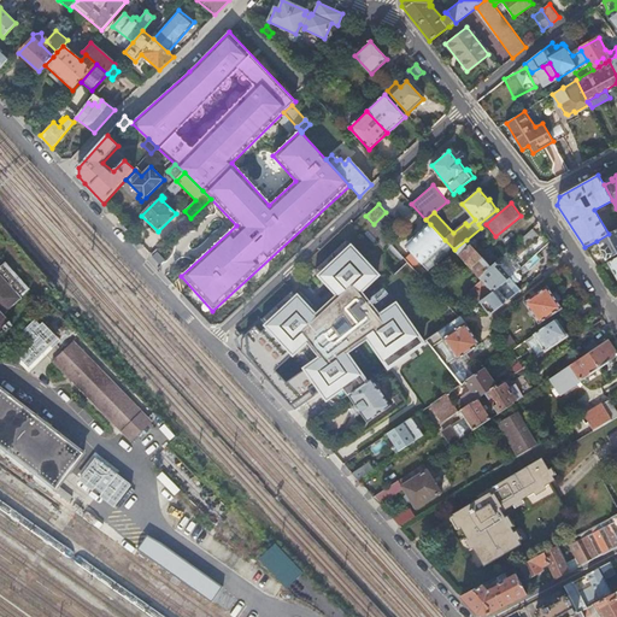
[(445,240),(430,224),(406,247),(422,263),(445,240)]
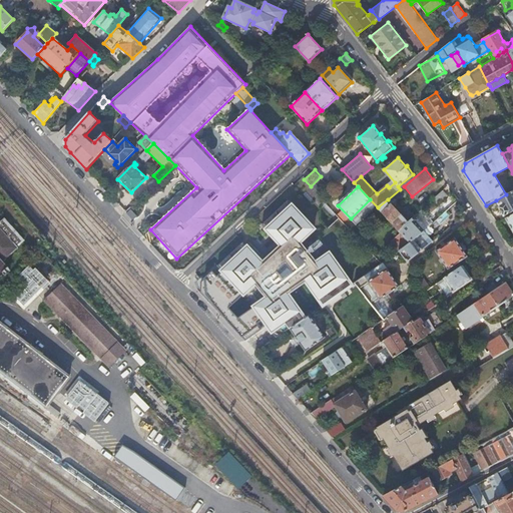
[(448,195),(443,190),(434,198),(439,204),(448,195)]
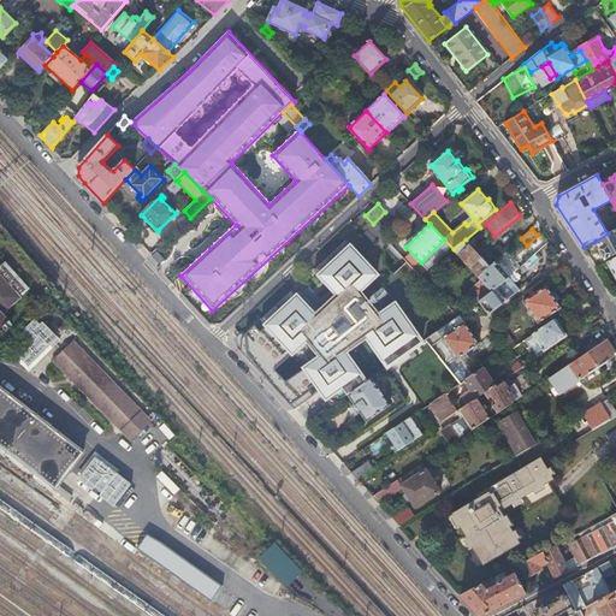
[(615,229),(608,234),(596,241),(599,248),(598,248),(604,259),(615,252),(615,229)]
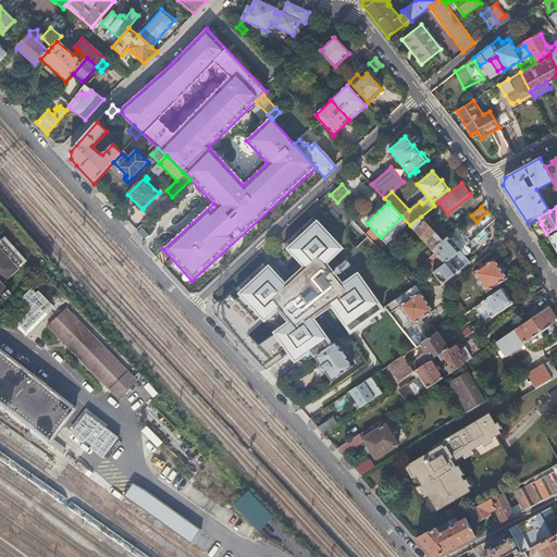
[(421,217),(410,225),(433,250),(450,235),(443,227),(436,233),(421,217)]
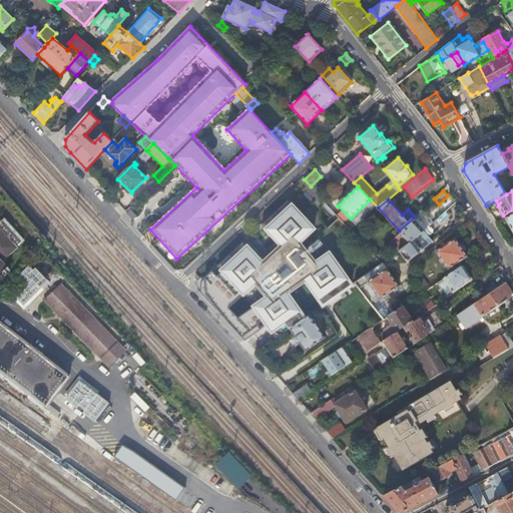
[(268,325),(277,338),(291,329),(306,318),(290,295),(308,282),(326,308),(338,299),(350,316),(371,302),(355,283),(353,285),(330,252),(318,262),(301,240),(315,228),(288,200),(263,224),(281,243),(271,253),(270,252),(269,252),(268,252),(267,252),(266,253),(266,255),(267,257),(263,262),(243,241),(218,266),(222,271),(244,294),(255,285),(259,290),(258,291),(259,292),(259,293),(260,294),(261,294),(263,294),(267,298),(263,301),(276,319),(268,325)]
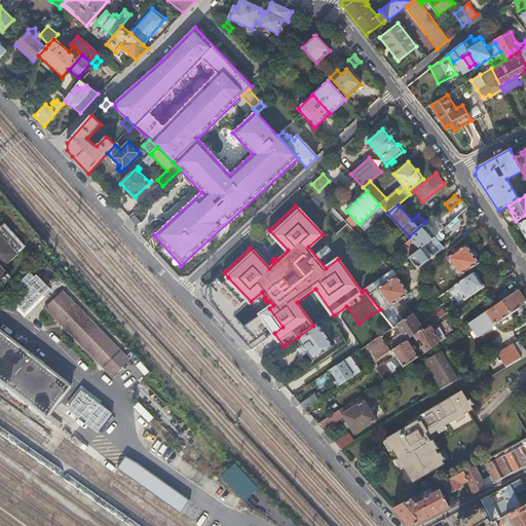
[(136,215),(130,210),(126,214),(133,219),(136,215)]
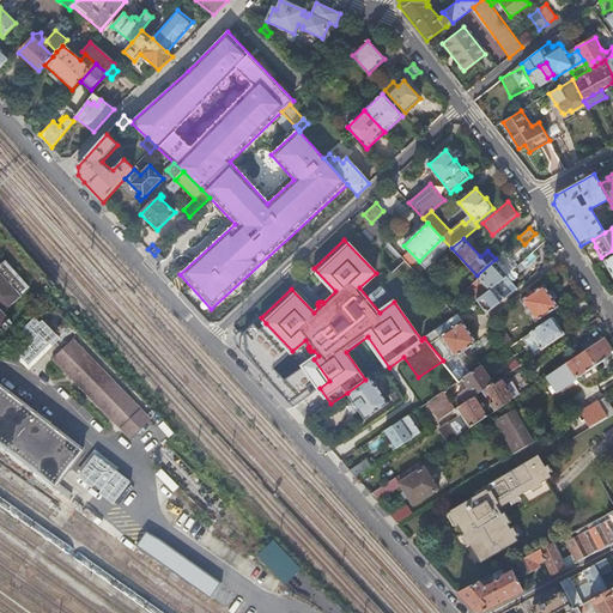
[(492,287),(507,274),(498,265),(499,263),(496,259),(477,275),(479,279),(490,290),(492,287)]
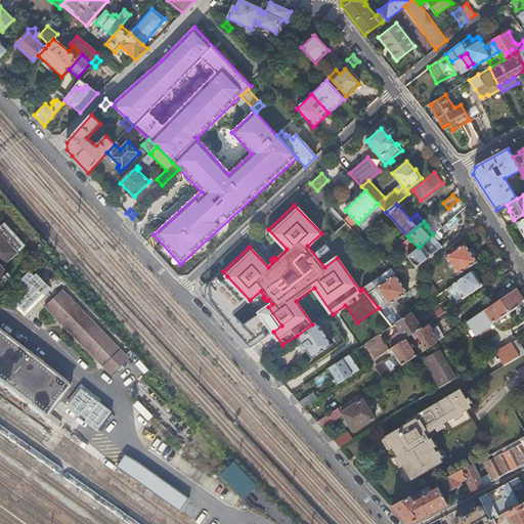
[(0,280),(2,278),(4,280),(9,275),(1,266),(25,245),(4,222),(0,226),(0,280)]
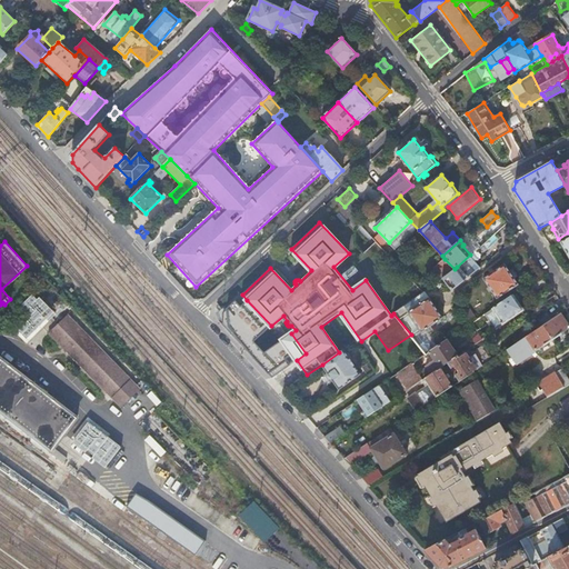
[(445,277),(442,278),(450,288),(452,290),(481,267),(477,262),(488,248),(485,246),(483,247),(482,245),(470,255),(457,267),(455,269),(445,277)]
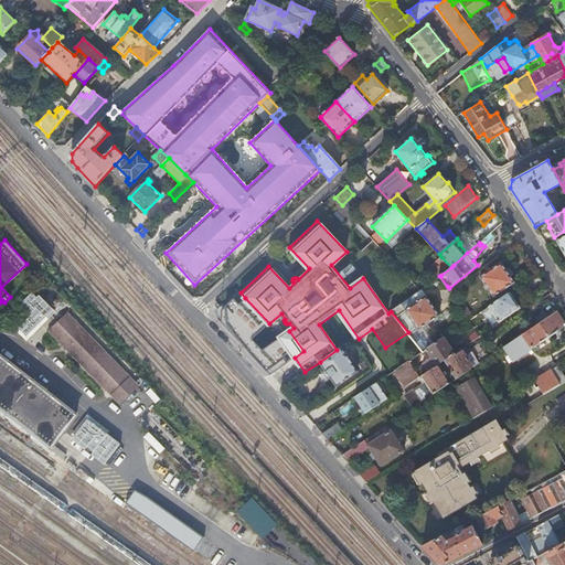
[(433,265),(441,275),(451,267),(441,257),(433,265)]
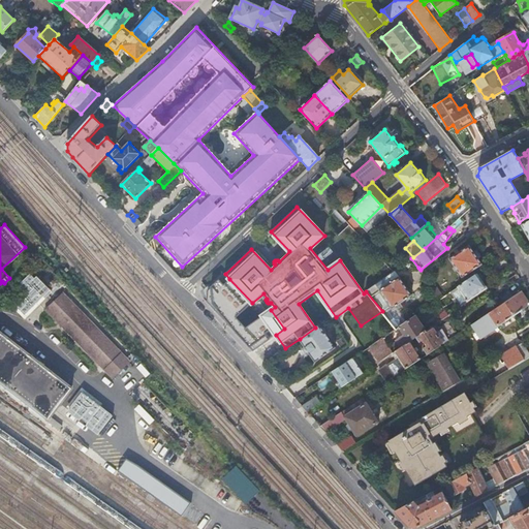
[(481,265),(469,246),(450,258),(463,277),(481,265)]
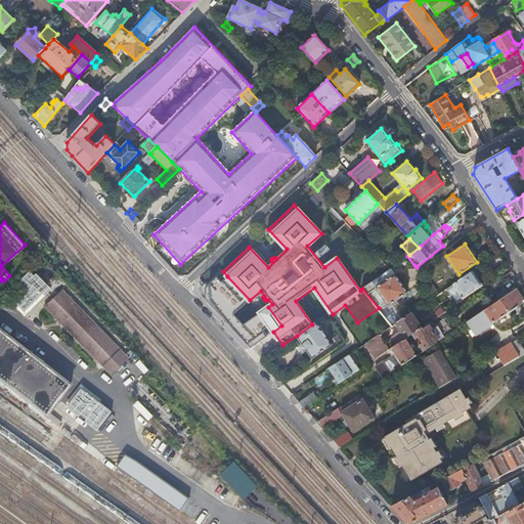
[(391,268),(387,271),(362,289),(379,308),(393,325),(396,323),(397,322),(411,313),(418,308),(410,298),(406,293),(408,292),(391,268)]
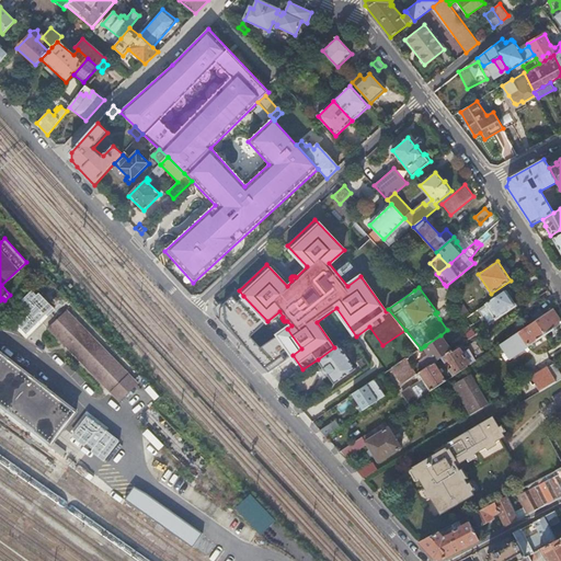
[(37,296),(31,288),(26,293),(33,300),(37,296)]
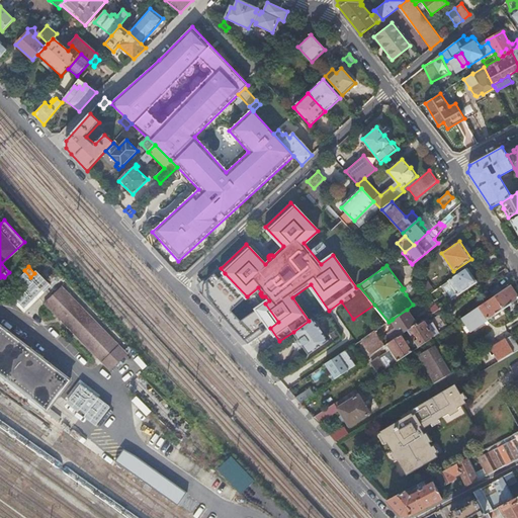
[(476,281),(467,268),(449,280),(458,293),(476,281)]
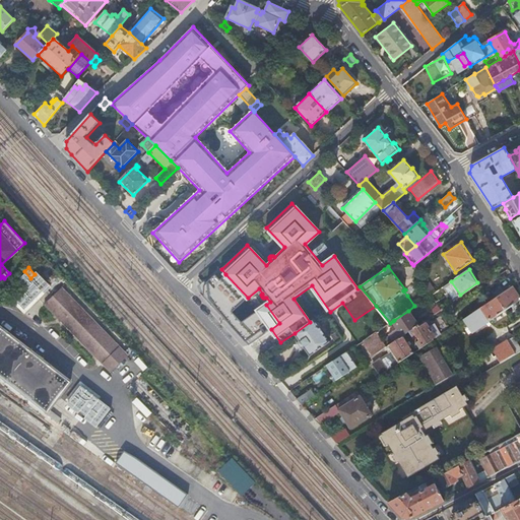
[(225,274),(220,279),(215,274),(207,282),(207,301),(250,346),(266,335),(262,329),(268,325),(258,311),(266,305),(270,302),(266,298),(264,298),(263,298),(262,297),(262,296),(261,295),(262,294),(259,288),(248,298),(225,274)]
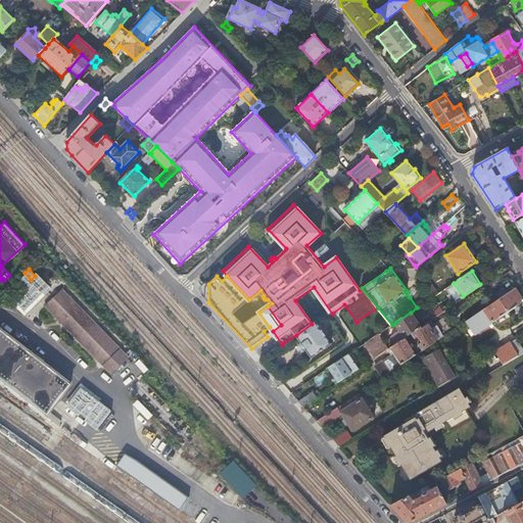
[(427,287),(434,296),(438,293),(432,284),(427,287)]
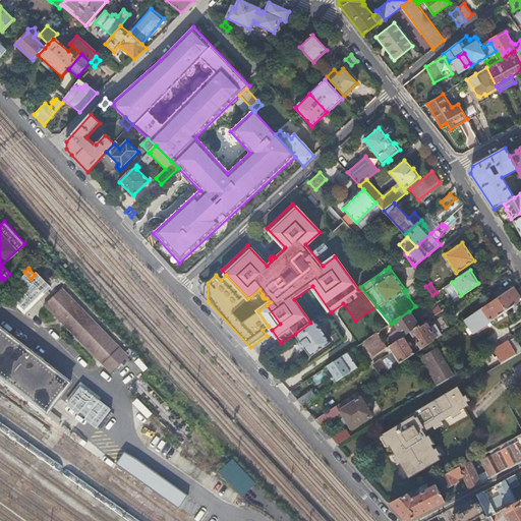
[(9,288),(13,292),(18,288),(14,284),(9,288)]
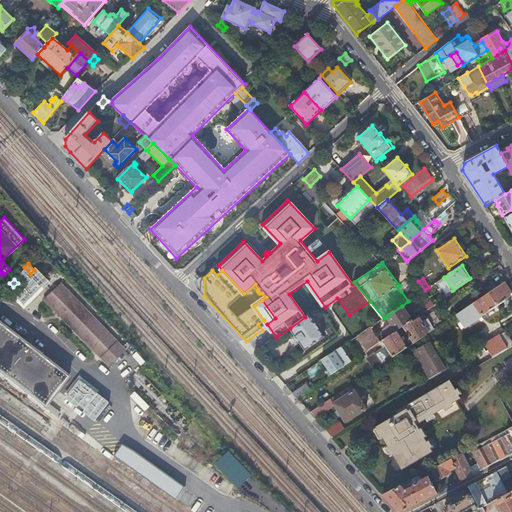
[(511,291),(508,286),(505,281),(489,292),(498,305),(511,295),(511,291)]
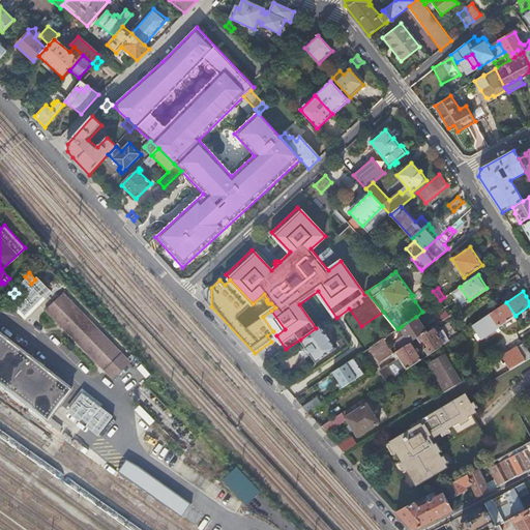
[(45,311),(113,379),(130,362),(61,293),(45,311)]
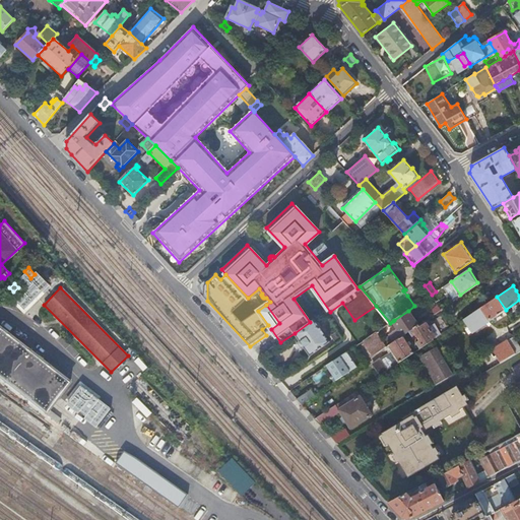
[(432,295),(426,300),(429,305),(436,300),(432,295)]
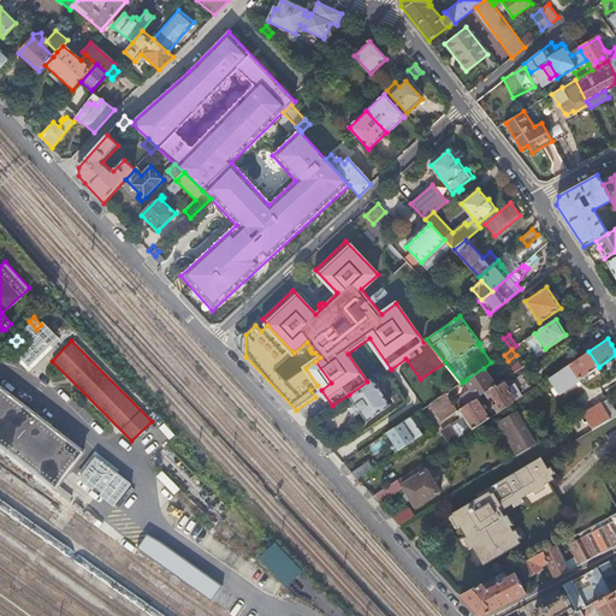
[(588,351),(569,365),(580,379),(599,367),(588,351)]
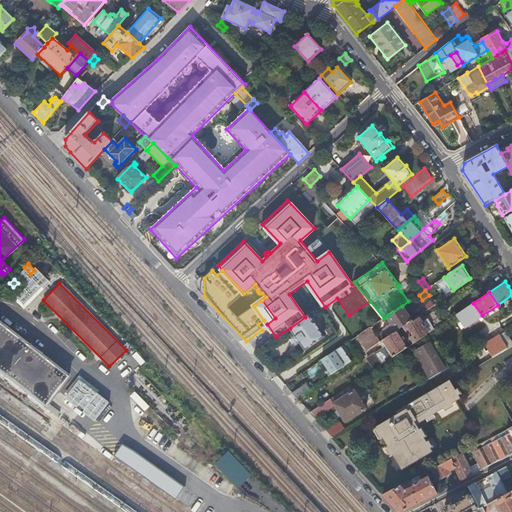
[(264,320),(267,324),(275,318),(262,300),(254,306),(264,320)]
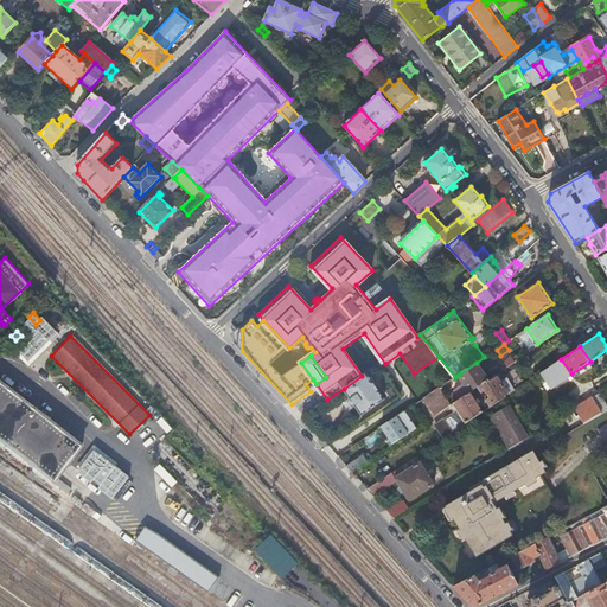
[(487,379),(477,363),(460,374),(459,375),(470,391),(477,387),(487,379)]
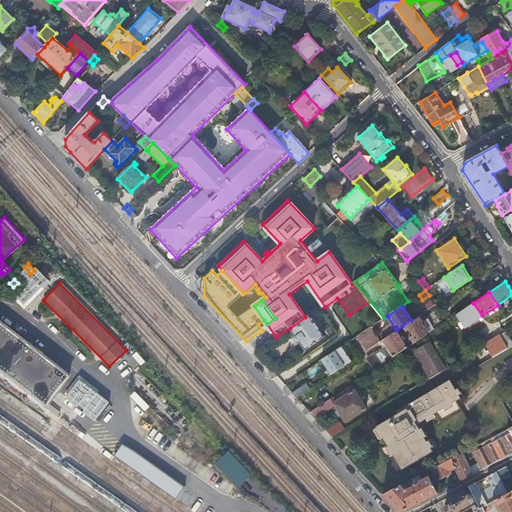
[(313,314),(312,312),(305,317),(290,328),(306,350),(325,336),(311,316),(313,314)]
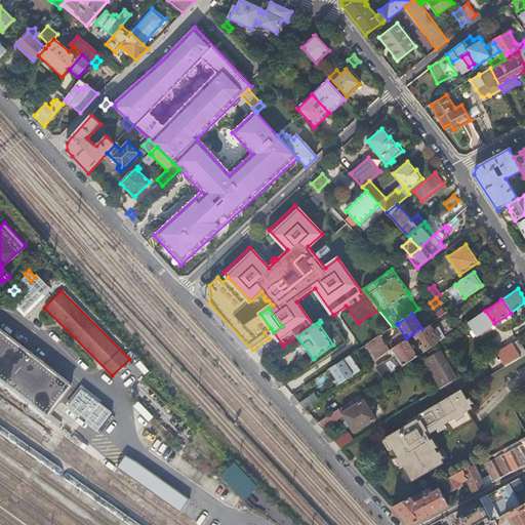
[(423,330),(421,328),(412,334),(415,337),(417,341),(421,338),(425,342),(420,345),(422,348),(425,351),(435,345),(438,342),(437,341),(440,340),(430,326),(423,330)]
